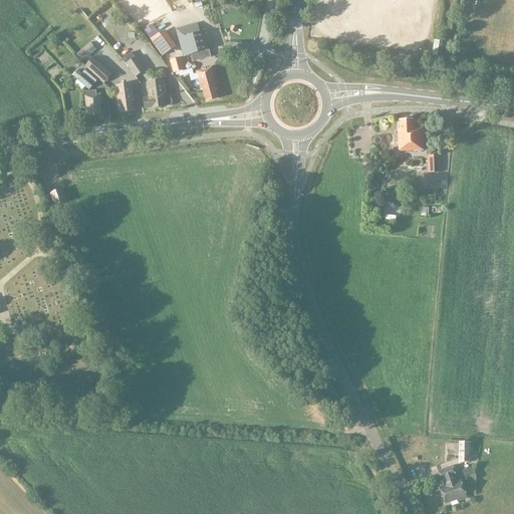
[(197,23),(175,29),(183,57),(209,50),(204,31),(200,33),(197,23)]
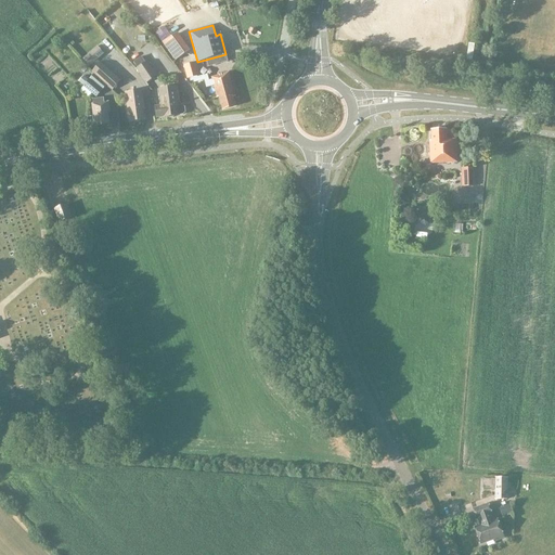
[(189,50),(177,33),(162,43),(175,61),(189,50)]
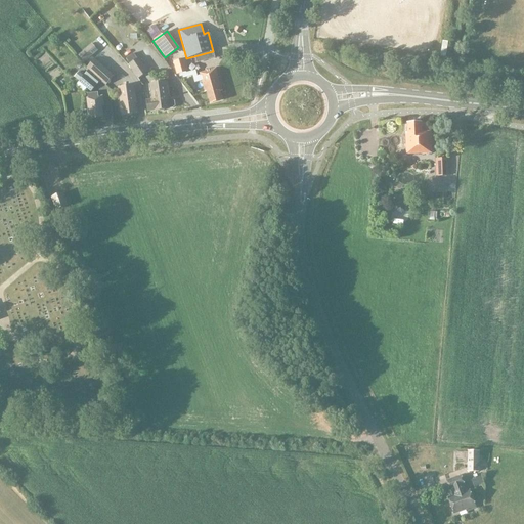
[(82,58),(96,49),(92,43),(78,52),(82,58)]
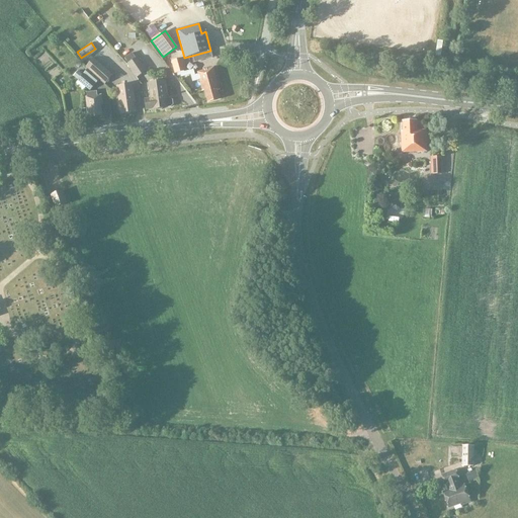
[(146,72),(136,57),(125,65),(136,79),(146,72)]
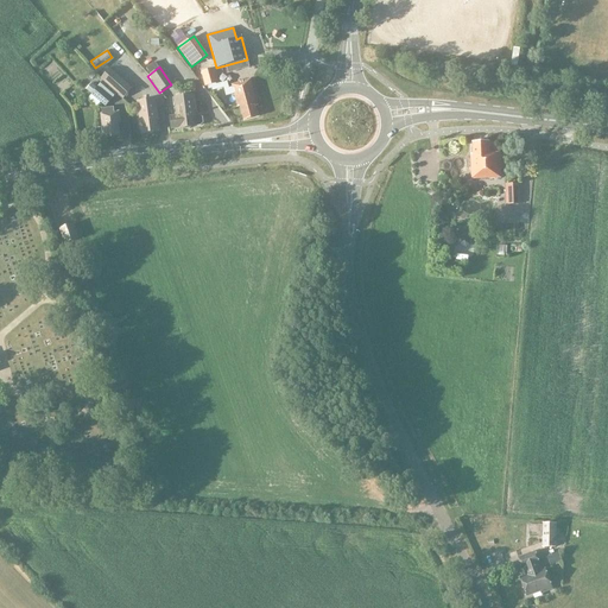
[(100,80),(102,82),(115,94),(122,101),(132,89),(109,69),(100,80)]
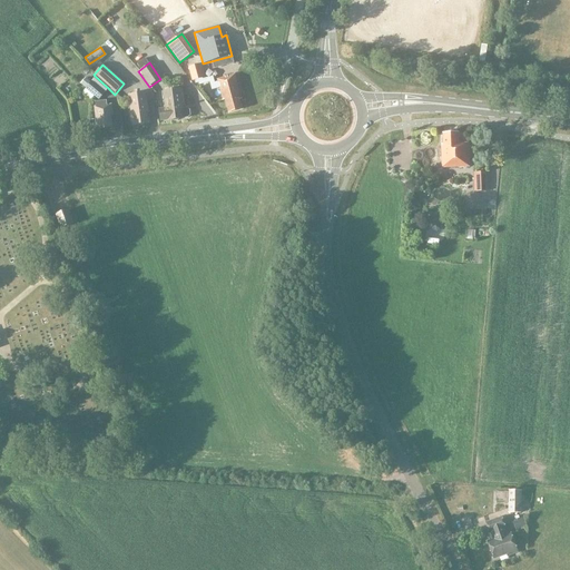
[(199,65),(188,68),(192,80),(194,80),(194,84),(197,82),(198,85),(209,81),(212,90),(218,88),(222,100),(224,100),(227,114),(241,109),(238,100),(241,99),(236,87),(233,75),(216,80),(216,81),(213,82),(212,77),(202,79),(200,78),(203,77),(199,65)]
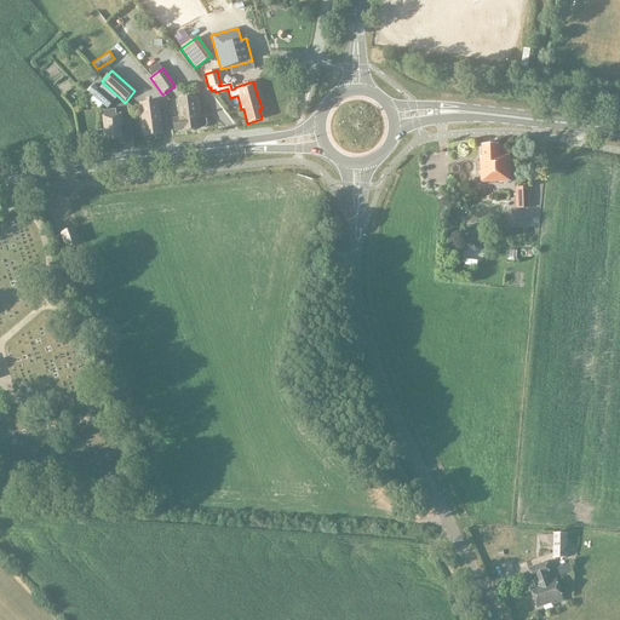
[(118,96),(104,84),(92,97),(107,110),(114,102),(114,101),(118,96)]
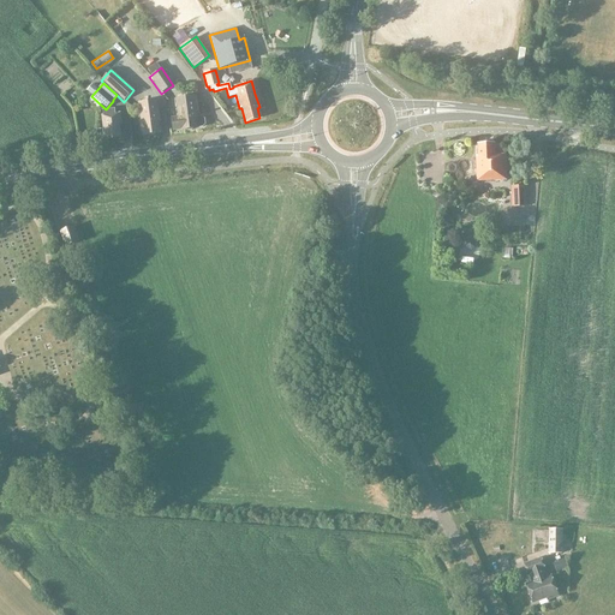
[(197,129),(197,127),(203,127),(206,124),(204,119),(201,117),(195,118),(195,114),(197,114),(193,96),(175,99),(179,118),(172,119),(173,131),(180,130),(180,131),(197,129)]
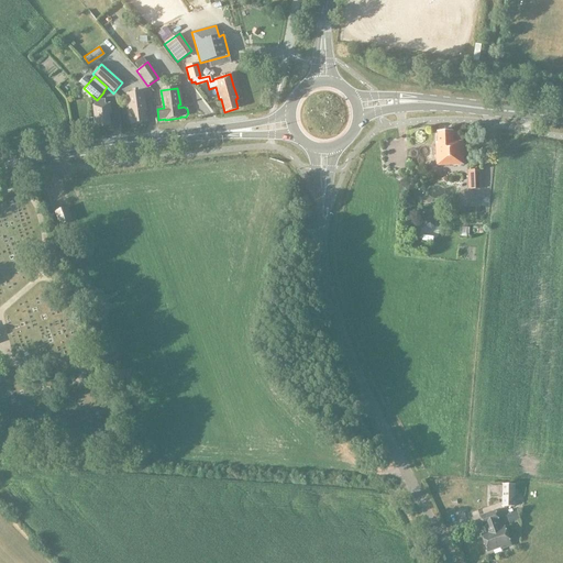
[(143,92),(127,95),(130,124),(145,123),(143,110),(145,109),(143,92)]
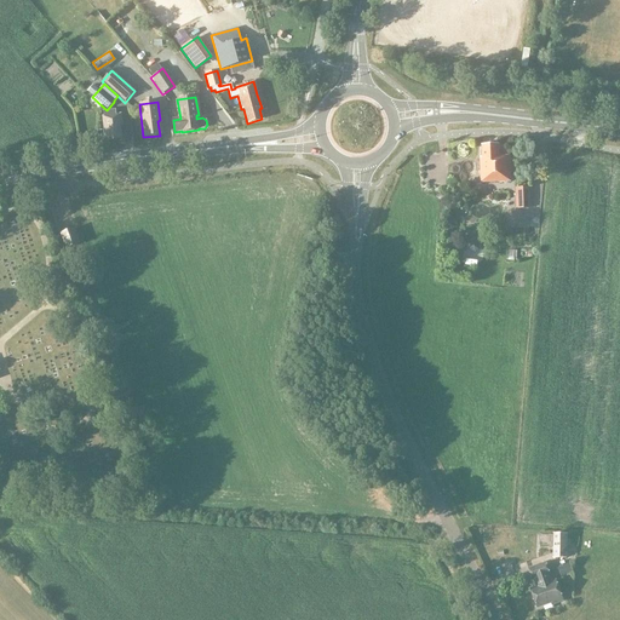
[(103,118),(105,142),(121,139),(120,125),(122,125),(121,115),(115,116),(115,110),(103,112),(103,118)]
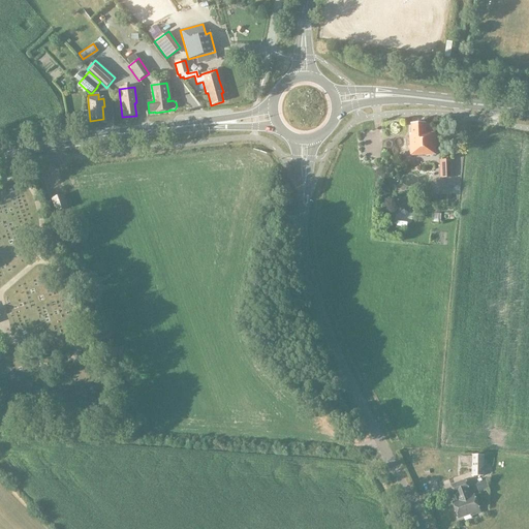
[(411,139),(409,139),(409,156),(435,155),(434,133),(425,133),(425,124),(410,124),(411,139)]
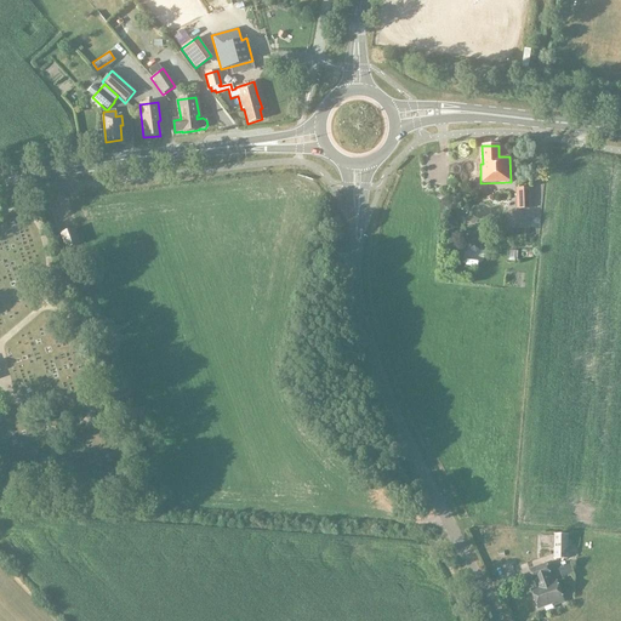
[(439,154),(428,154),(429,180),(440,180),(439,154)]
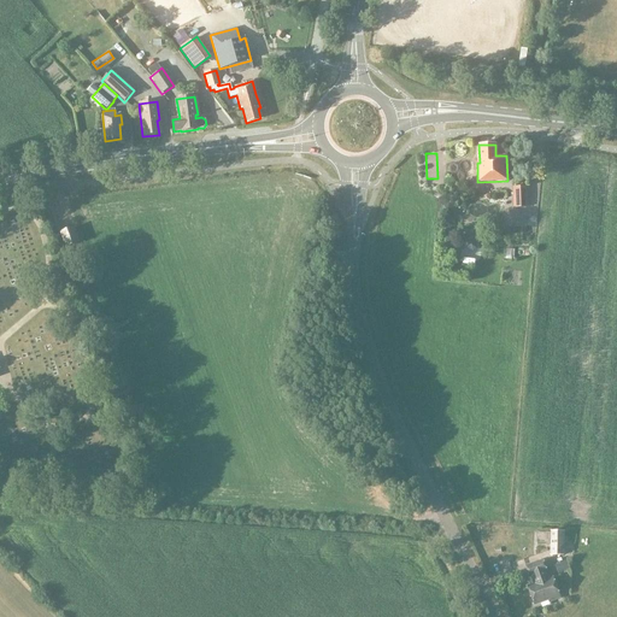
[(511,187),(512,209),(528,209),(527,187),(511,187)]
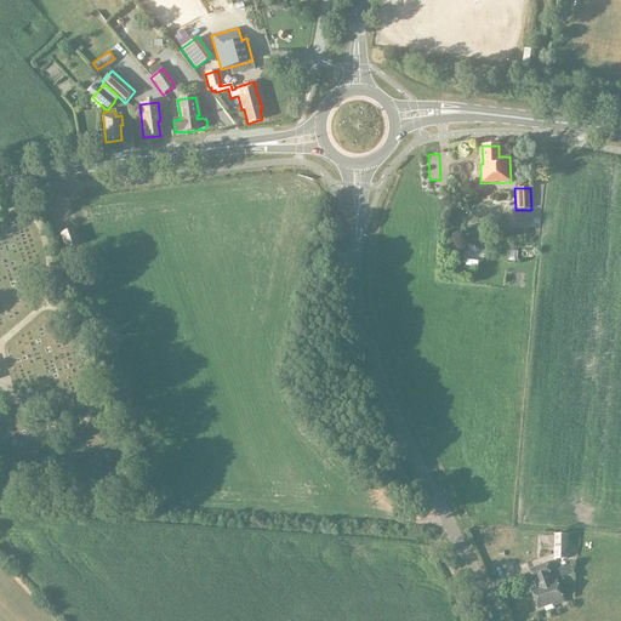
[(67,249),(80,243),(74,229),(62,234),(67,249)]
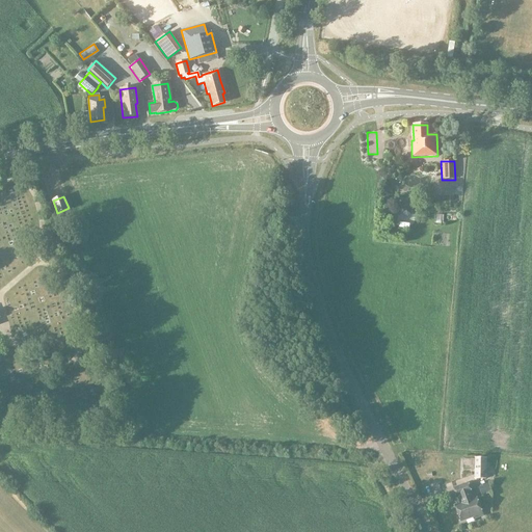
[(485,458),(474,458),(474,479),(485,479),(485,458)]
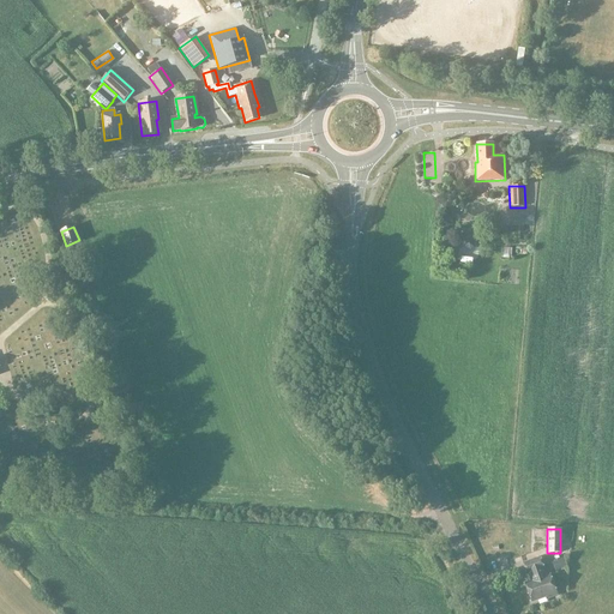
[(519,559),(535,555),(534,549),(517,553),(519,559)]
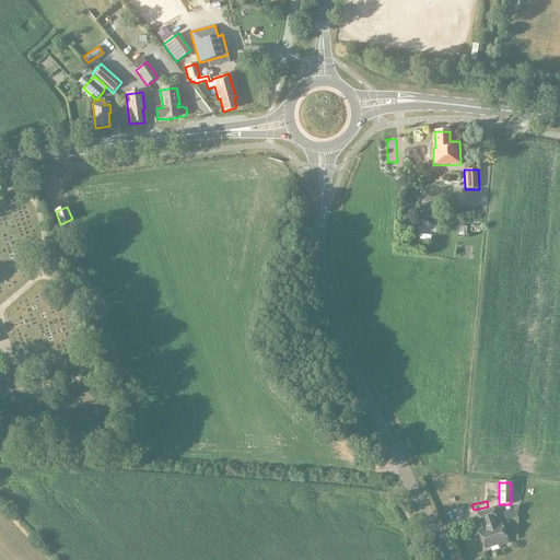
[(478,533),(485,549),(498,545),(499,546),(508,543),(501,525),(498,526),(494,518),(496,518),(492,509),(477,514),(480,524),(481,523),(485,531),(478,533)]
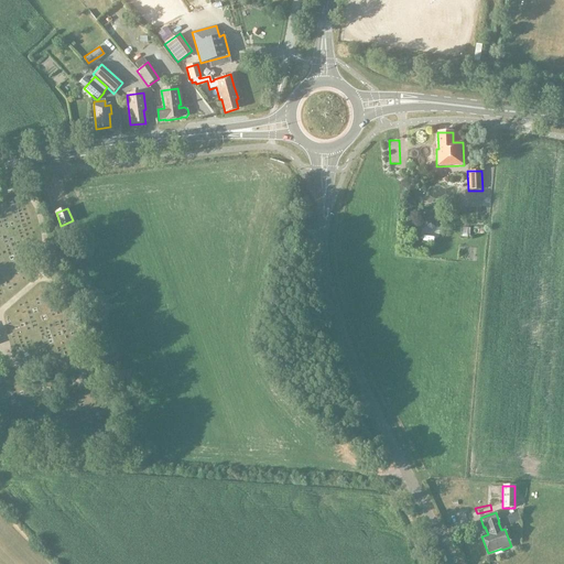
[(518,512),(507,516),(509,524),(520,520),(518,512)]
